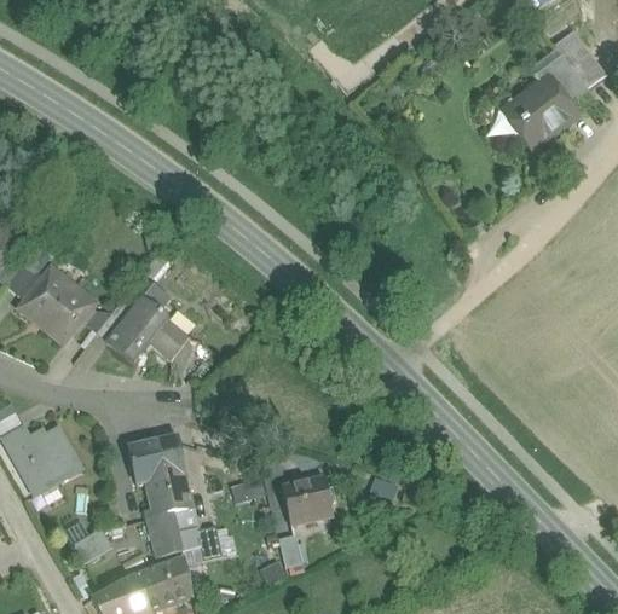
[(589,91),(561,54),(535,75),(542,84),(548,79),(569,105),(589,91)]
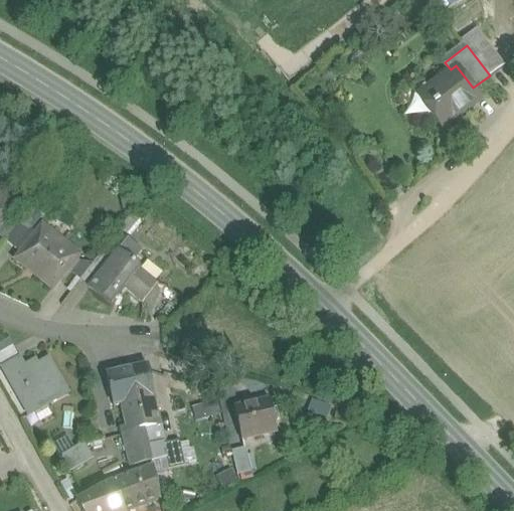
[(473,88),(456,65),(451,69),(418,95),(443,125),(480,97),(473,88)]
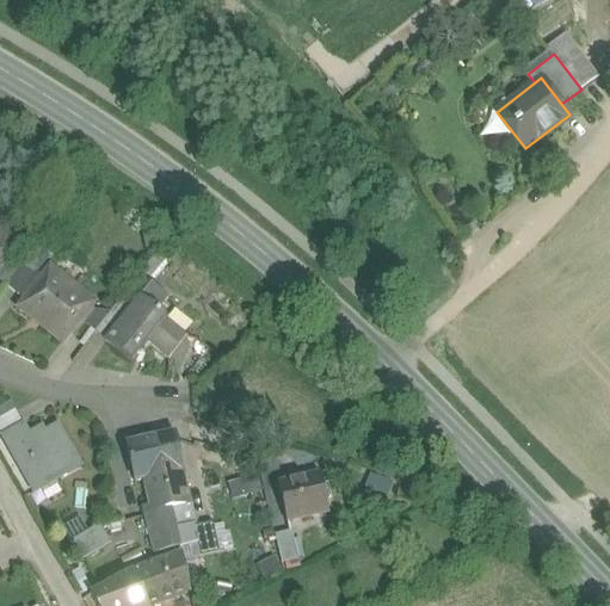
[(22,241),(0,223),(0,267),(13,251),(22,241)]
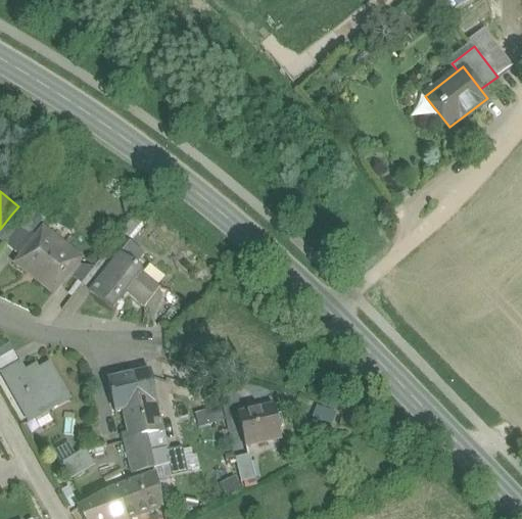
[(11,215),(0,229),(0,235),(6,241),(20,223),(11,215)]
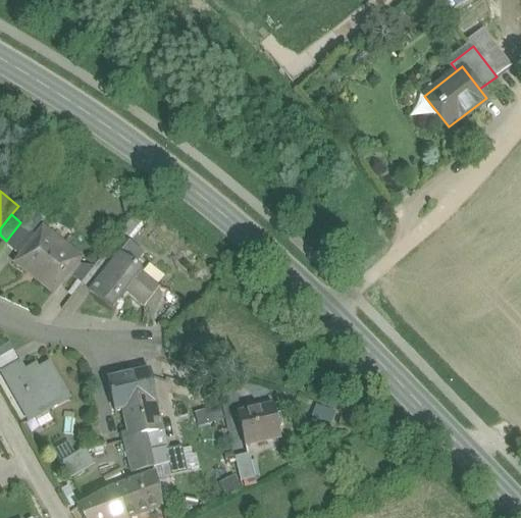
[(20,222),(6,241),(16,249),(32,228),(21,220),(20,222)]
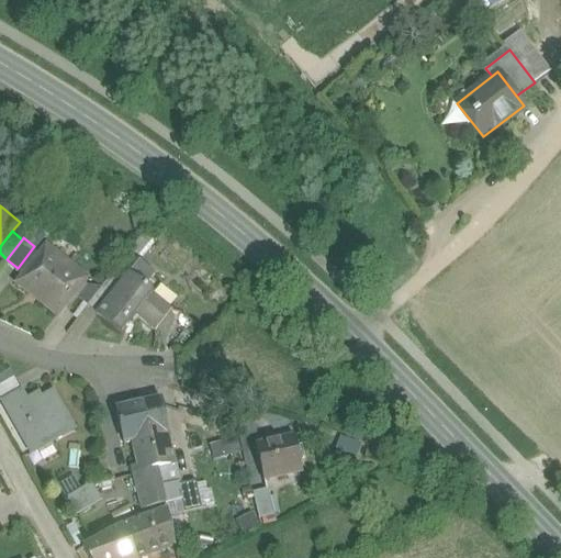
[(87,275),(47,244),(18,280),(58,311),(74,291),(87,275)]
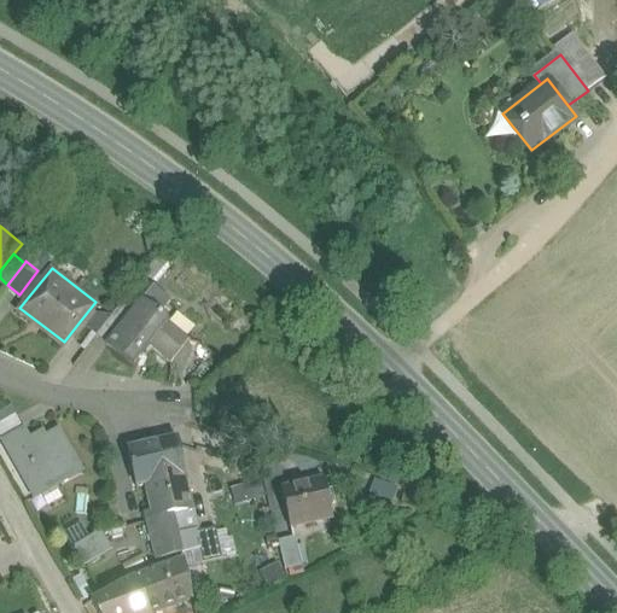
[(169,319),(159,313),(170,299),(152,285),(141,298),(108,342),(133,361),(143,348),(141,348),(147,340),(172,360),(190,337),(168,320),(169,319)]
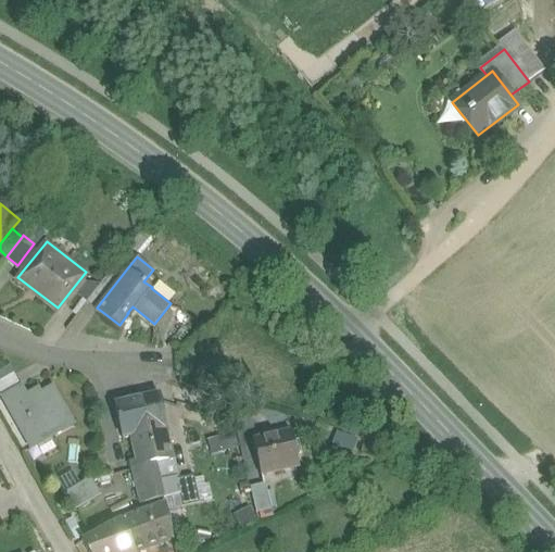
[(117,261),(87,299),(97,308),(127,268),(117,261)]
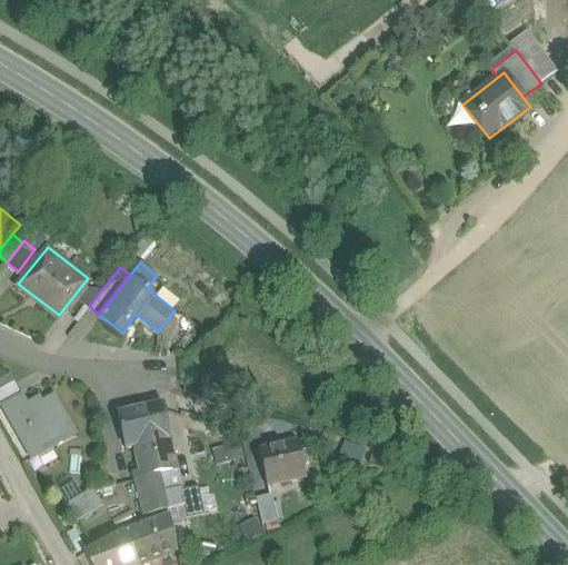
[(102,289),(88,278),(75,295),(89,306),(102,289)]
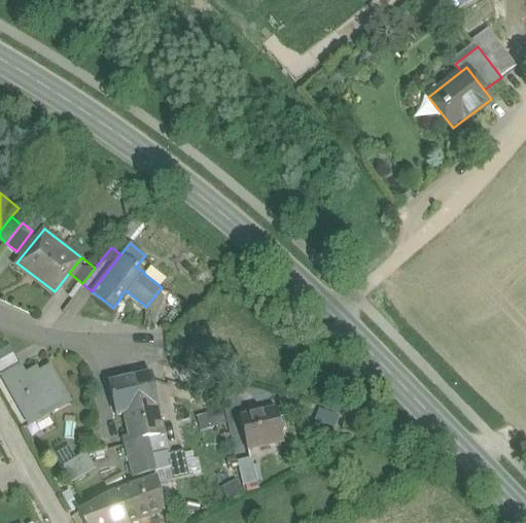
[(0,357),(0,369),(2,374),(21,363),(13,350),(0,357)]
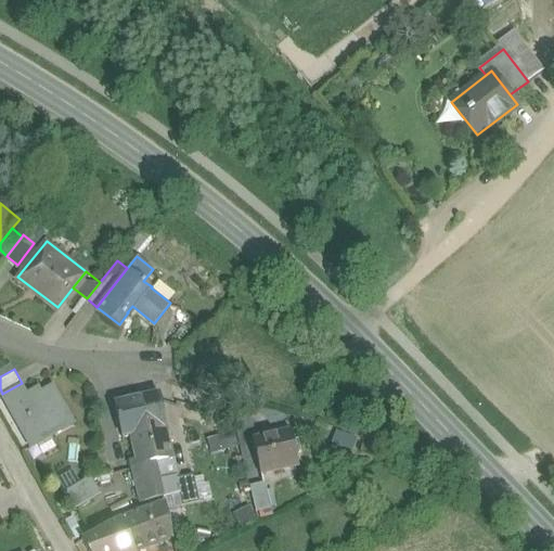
[(53,383),(29,396),(22,383),(2,394),(31,445),(75,420),(53,383)]
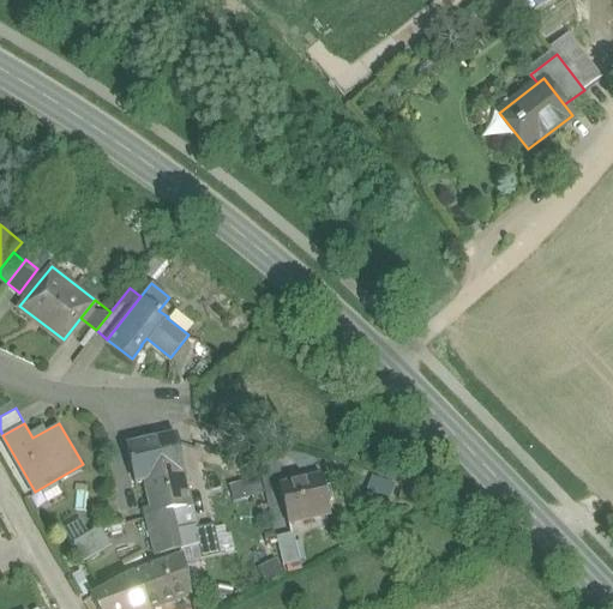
[(176,432),(156,436),(164,474),(185,469),(186,469),(176,432)]
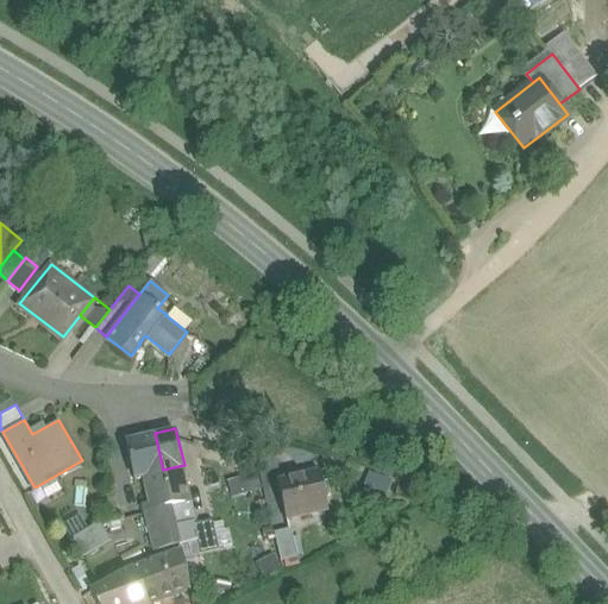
[(155,433),(126,439),(136,476),(144,474),(163,470),(155,433)]
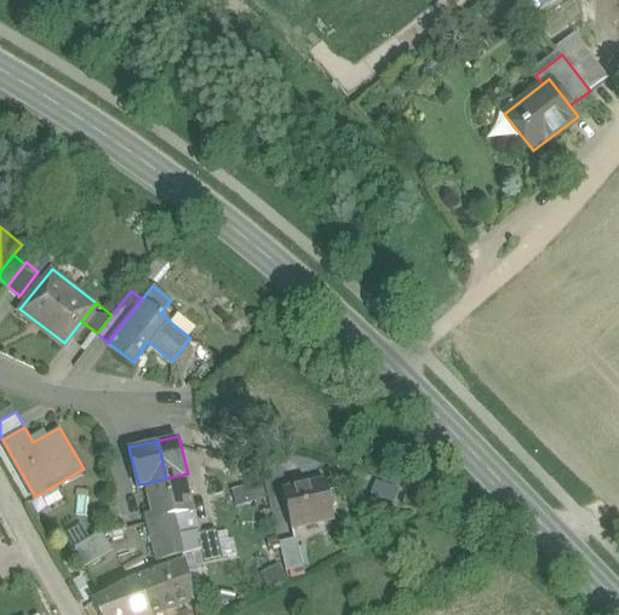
[(187,473),(166,478),(178,529),(187,528),(199,524),(187,473)]
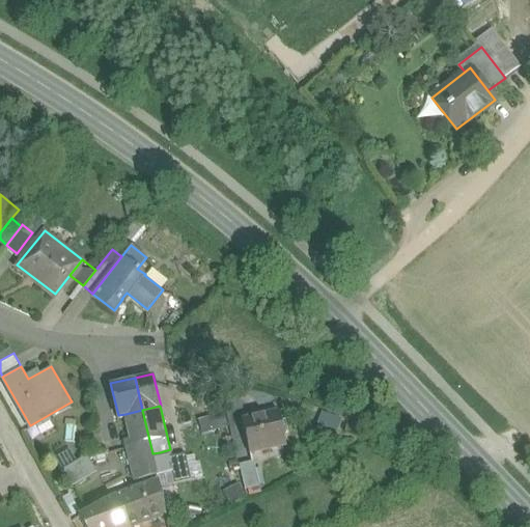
[(152,453),(142,410),(126,414),(132,443),(127,444),(134,478),(157,473),(152,453)]
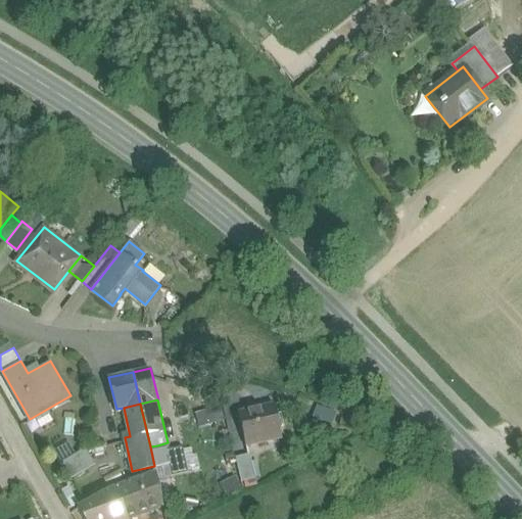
[(275,404),(238,412),(246,443),(282,435),(275,404)]
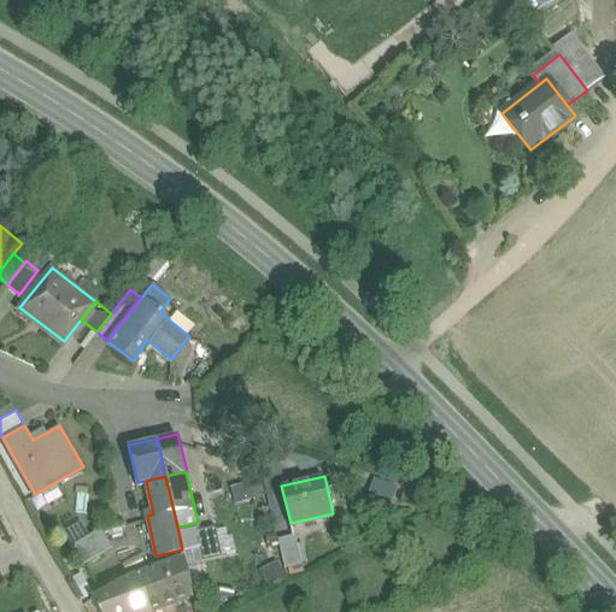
[(186,525),(192,547),(200,546),(197,528),(199,528),(198,522),(186,525)]
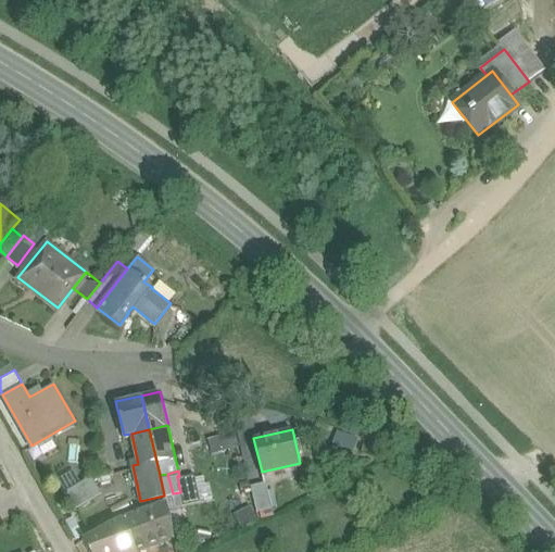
[(179,476),(177,476),(180,492),(184,503),(200,500),(194,473),(179,476)]
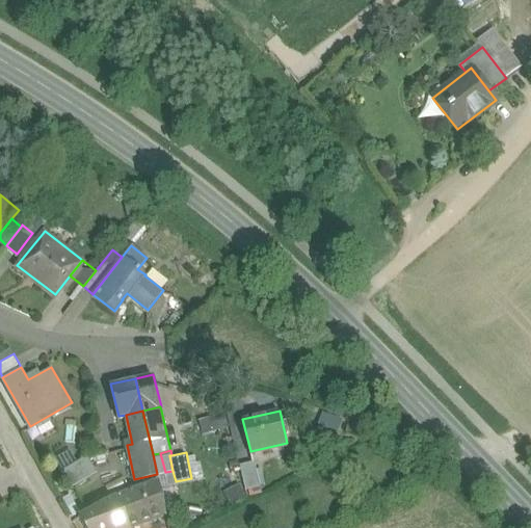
[(165,472),(160,453),(153,454),(157,474),(165,472)]
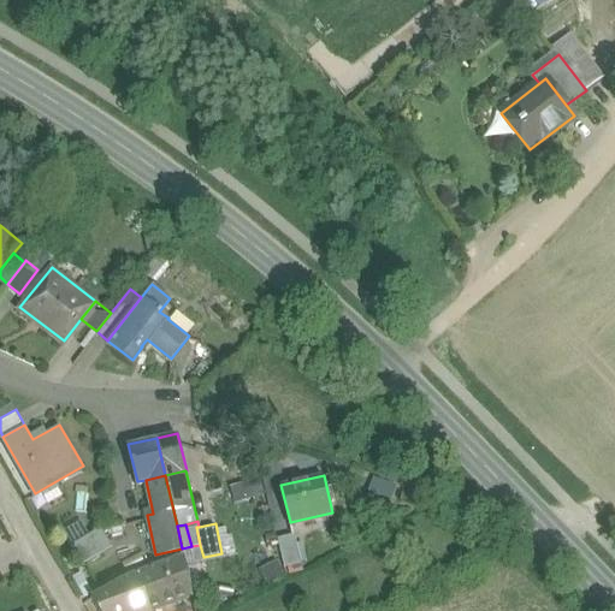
[(129,575),(100,527),(71,543),(99,592),(100,592),(129,575)]
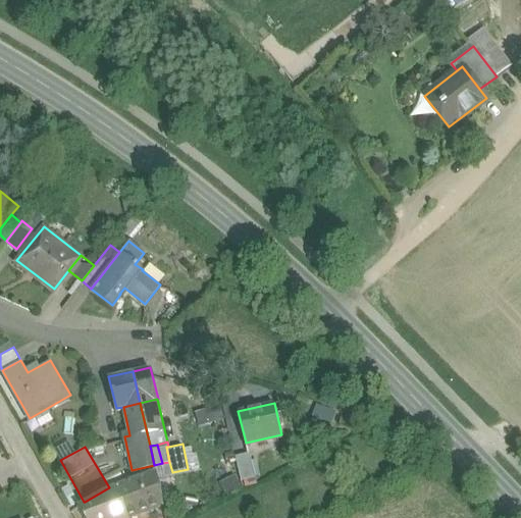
[(250,451),(236,454),(241,478),(256,474),(250,451)]
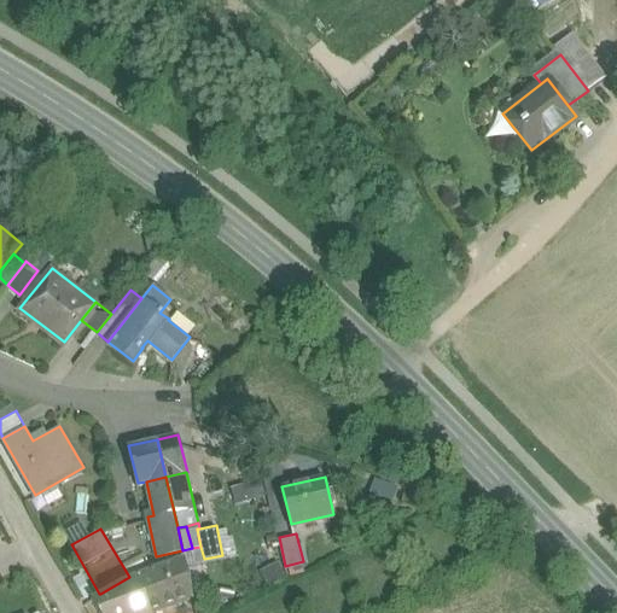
[(185,556),(129,577),(100,594),(99,594),(91,599),(99,612),(150,612),(193,595),(185,556)]
